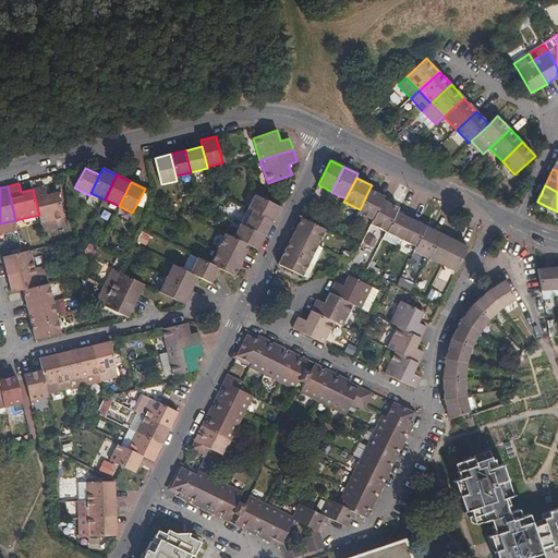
[(33,190),(39,215),(43,232),(67,226),(58,193),(47,195),(45,186),(33,190)]
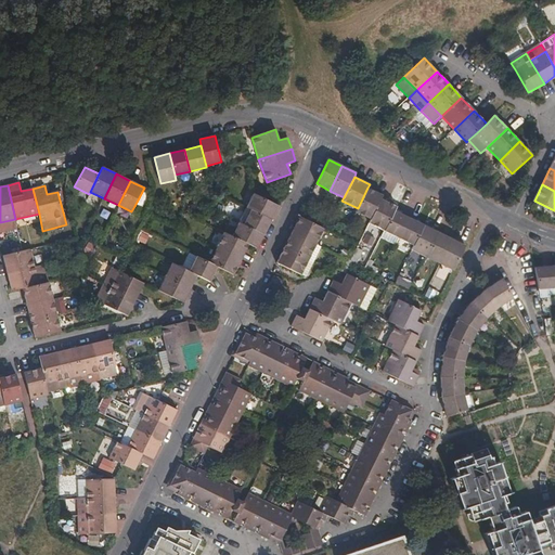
[(371,219),(381,199),(383,195),(368,188),(358,208),(356,211),(371,219)]
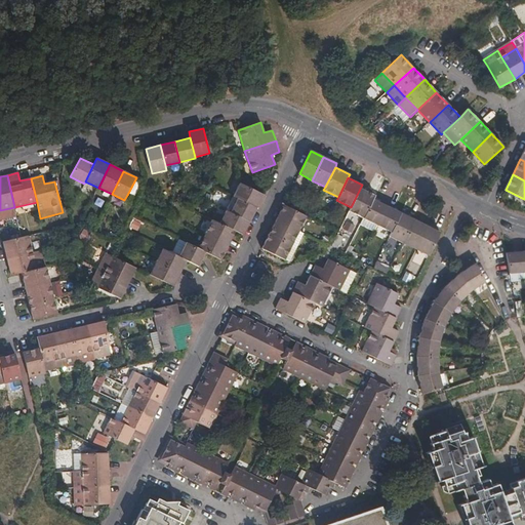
[(238,198),(256,207),(263,195),(240,184),(233,196),(238,198)]
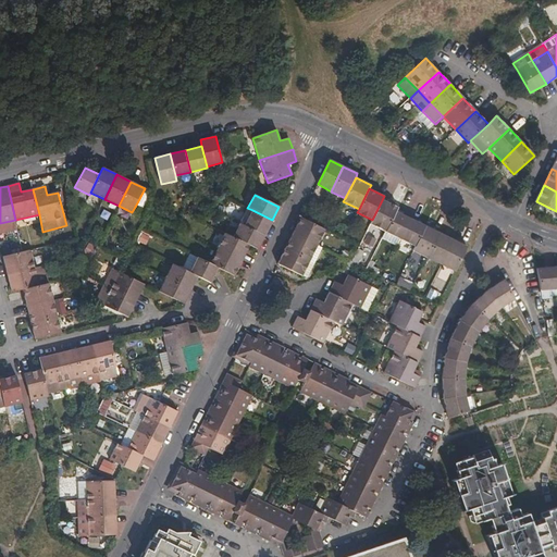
[(386,232),(396,212),(398,208),(382,200),(372,220),(370,224),(386,232)]
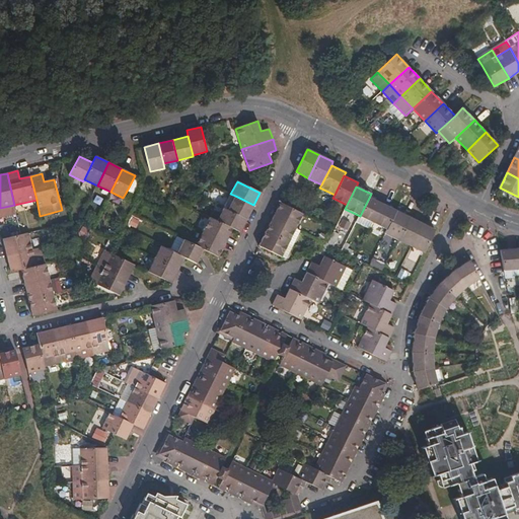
[(228,210),(246,219),(253,205),(235,196),(228,210)]
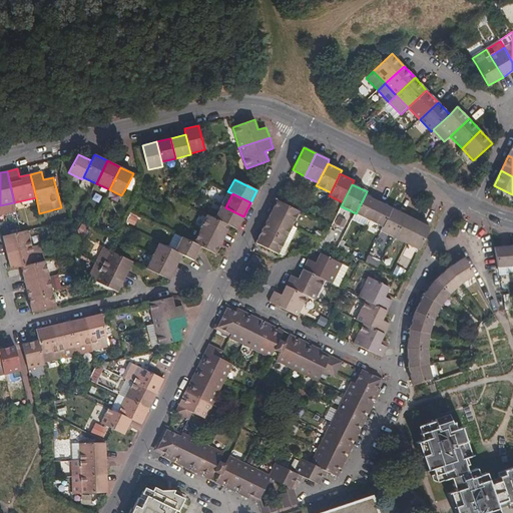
[(370,220),(379,201),(365,195),(356,213),(370,220)]
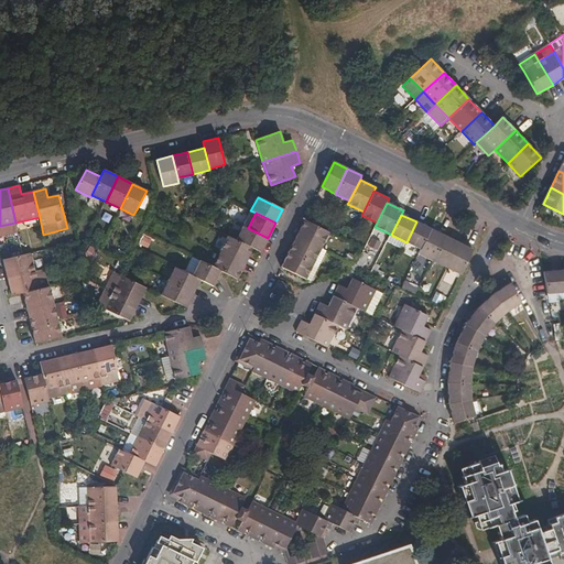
[(328,232),(318,227),(304,220),(296,236),(321,248),(328,232)]
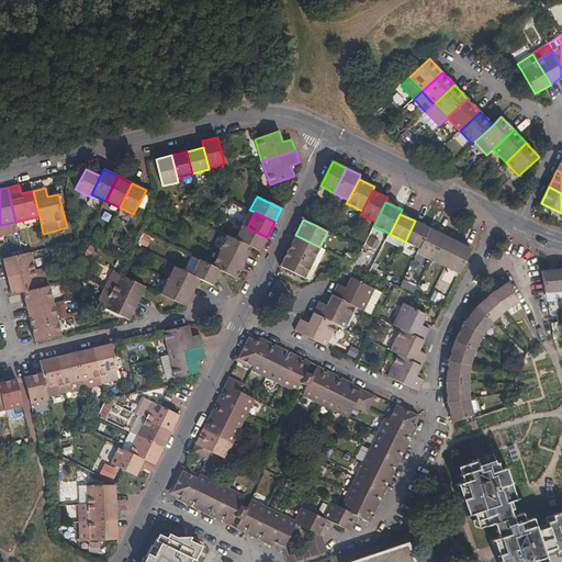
[(419,248),(429,228),(415,221),(405,242),(419,248)]
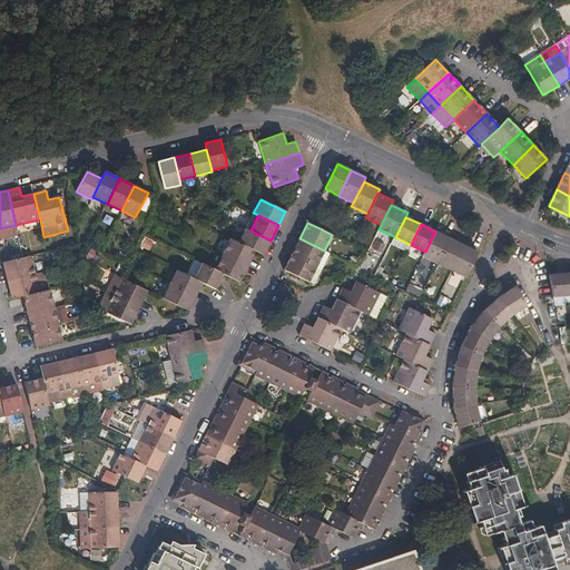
[(255,251),(264,255),(271,241),(251,231),(245,228),(238,243),(255,251)]
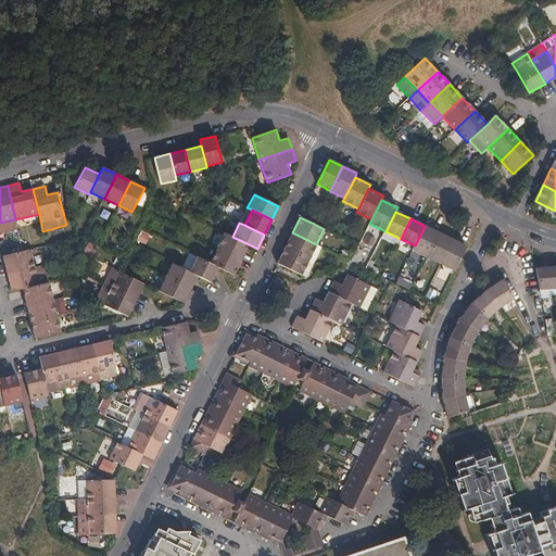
[(427,257),(439,232),(425,226),(415,245),(413,251),(427,257)]
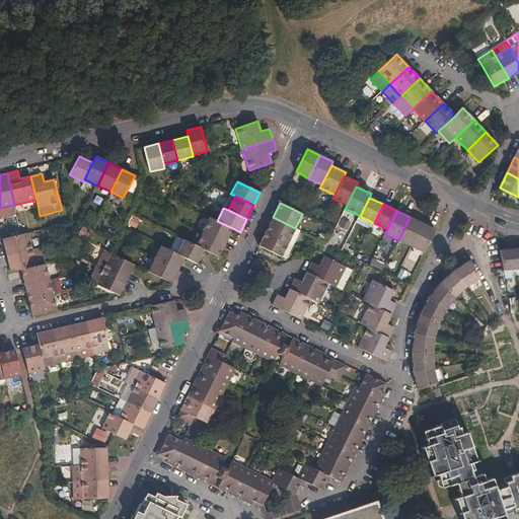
[(225,242),(232,228),(217,221),(210,217),(203,231),(225,242)]
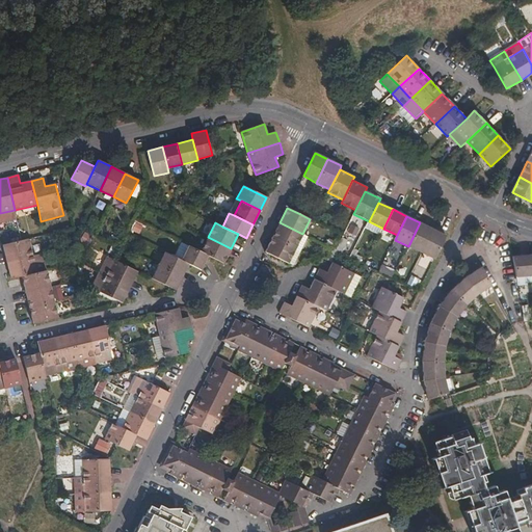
[(280,222),(272,237),(295,248),(302,234),(280,222)]
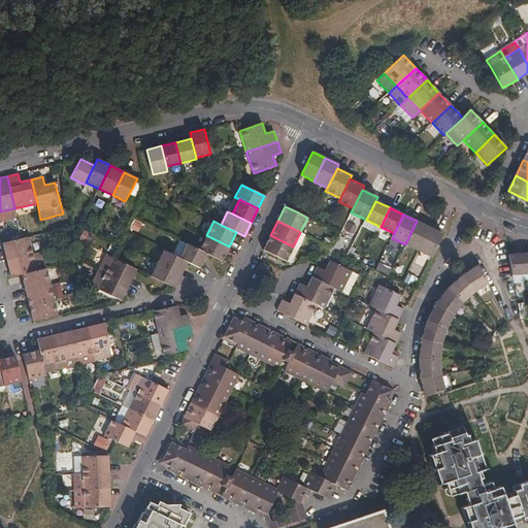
[(418,251),(430,227),(417,221),(405,244),(418,251)]
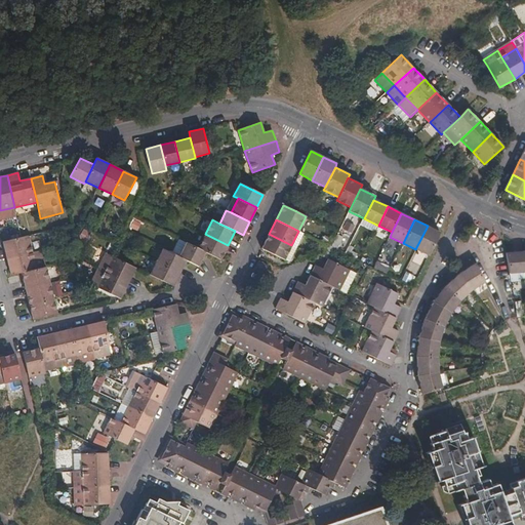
[(415,249),(429,255),(440,233),(428,226),(415,249)]
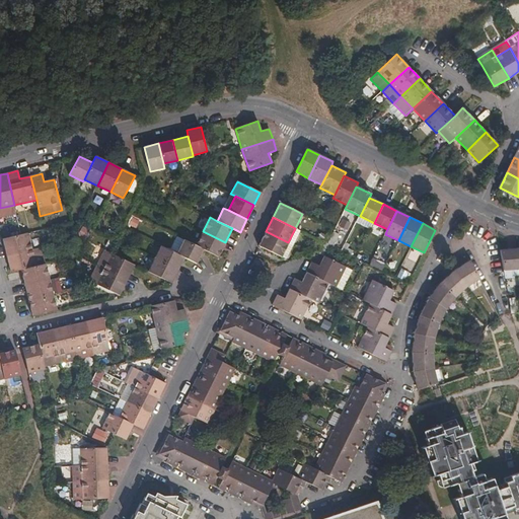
[(288,242),(294,244),(300,230),(295,228),(288,242)]
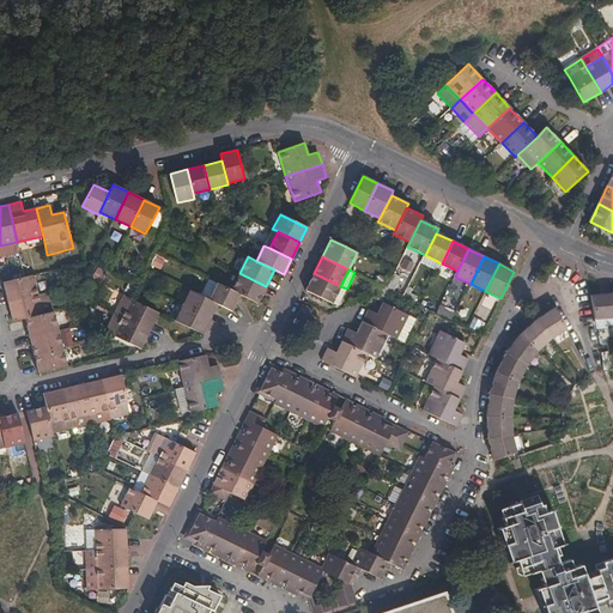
[(266,286),(240,273),(231,290),(240,295),(258,303),(266,286)]
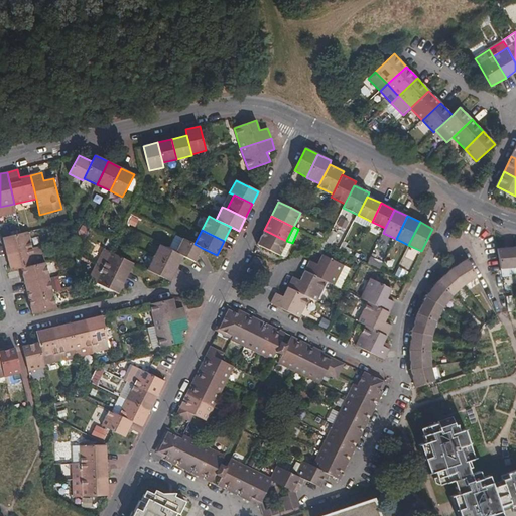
[(264,230),(258,244),(280,255),(286,241),(264,230)]
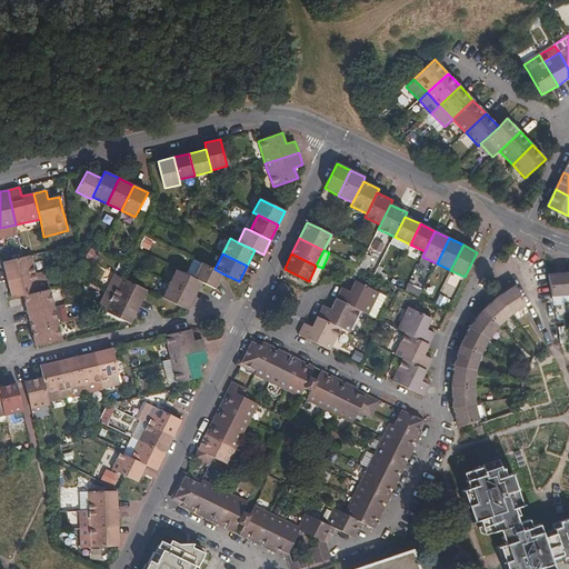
[(360,268),(361,269),(366,270),(372,257),(366,253),(359,267),(360,268)]
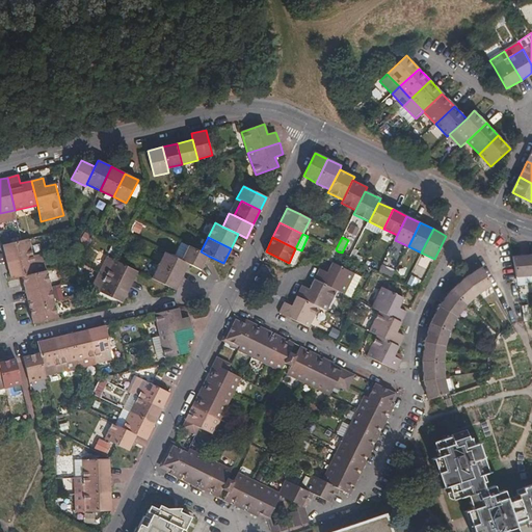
[(22,240),(3,244),(7,262),(33,256),(29,238),(22,240)]
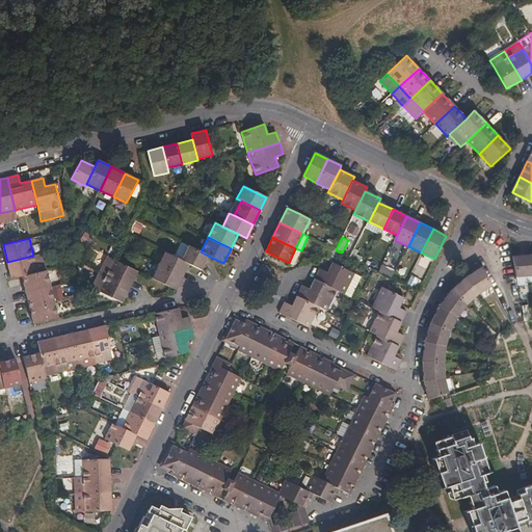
[(182,260),(188,263),(201,269),(208,256),(201,251),(189,246),(182,260)]
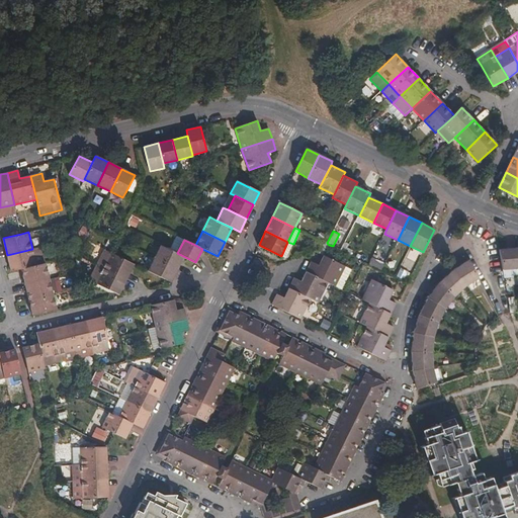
[(327,243),(319,240),(316,247),(325,251),(328,244),(327,243)]
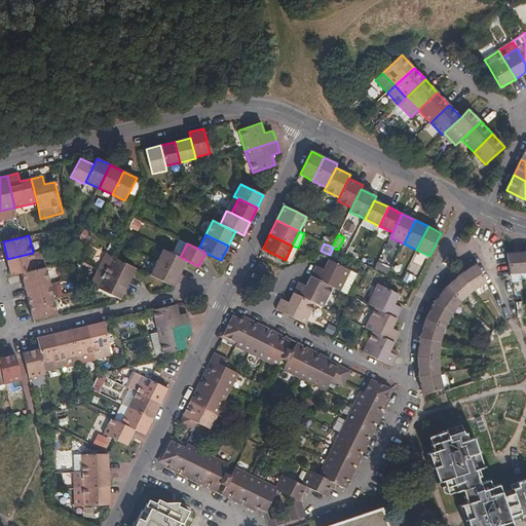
[(291,263),(298,248),(292,246),(286,260),(291,263)]
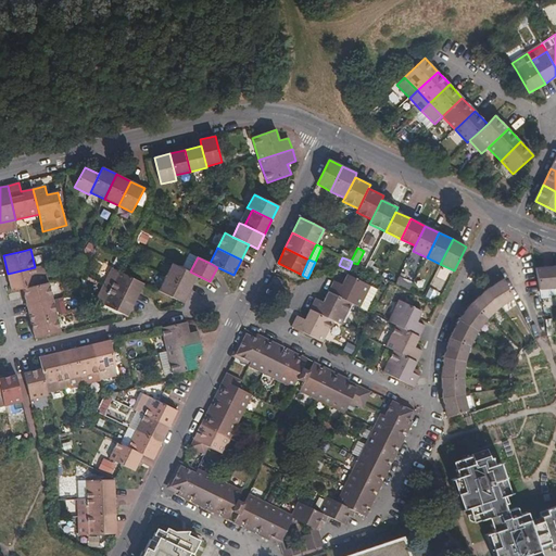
[(165,277),(190,289),(197,275),(190,272),(173,263),(165,277)]
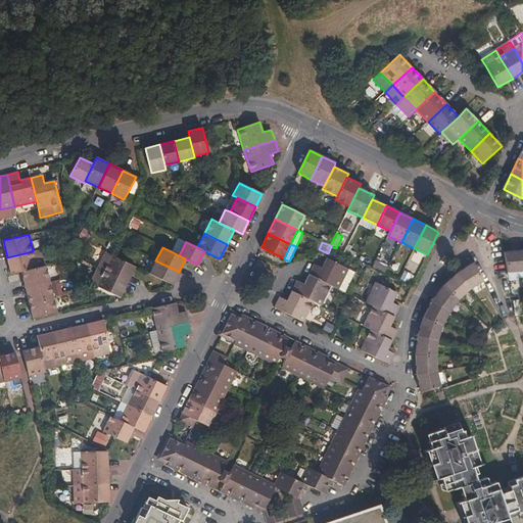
[(33,251),(7,257),(11,274),(21,271),(37,268),(46,266),(42,249),(33,251)]
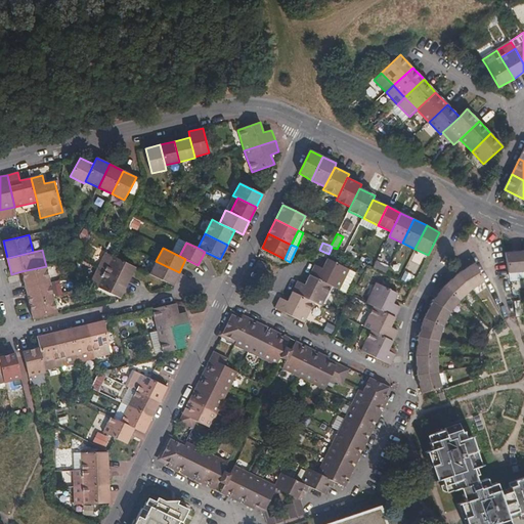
[(523,270),(523,251),(506,253),(509,273),(523,270)]
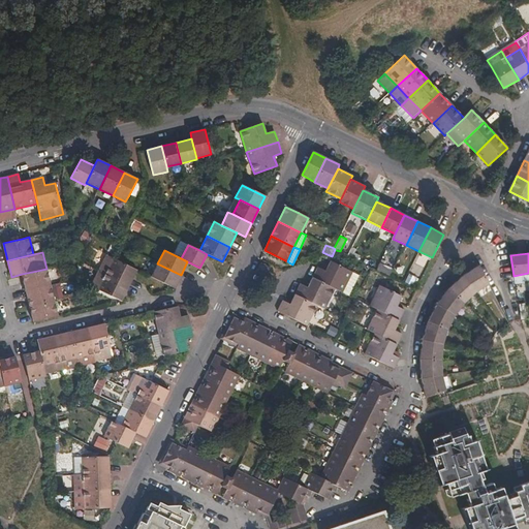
[(99,271),(129,285),(136,270),(106,255),(99,271)]
